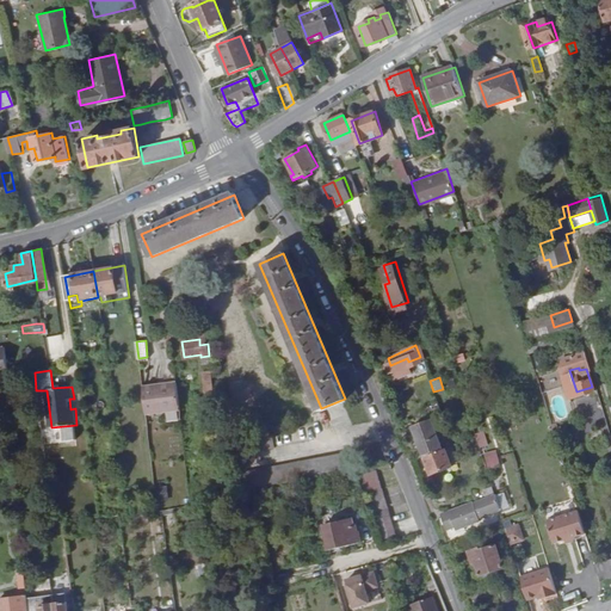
[(176,381),(142,386),(146,415),(180,409),(176,381)]
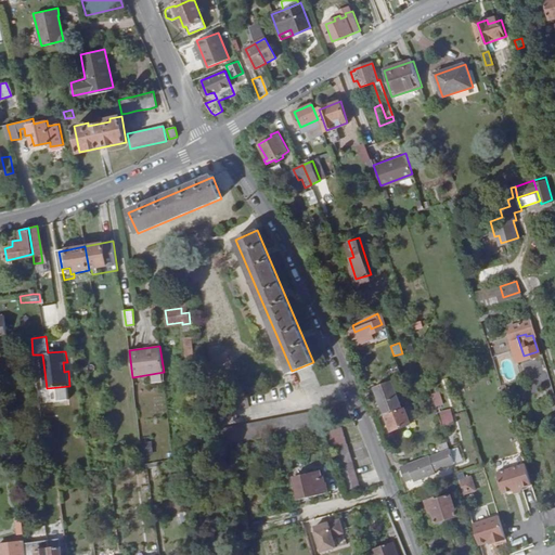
[(407,411),(397,382),(377,389),(388,418),(405,411),(407,411)]
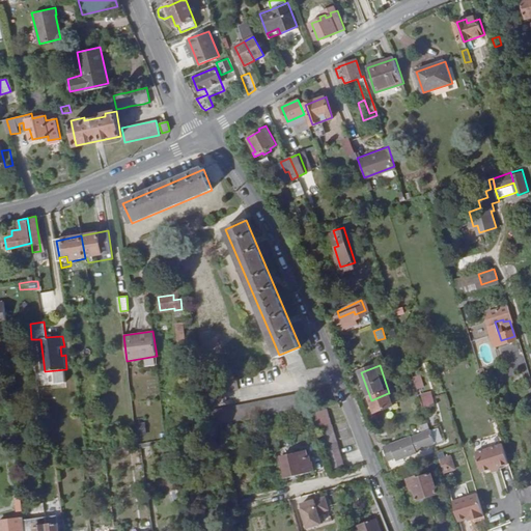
[(412,376),(415,390),(423,387),(420,374),(412,376)]
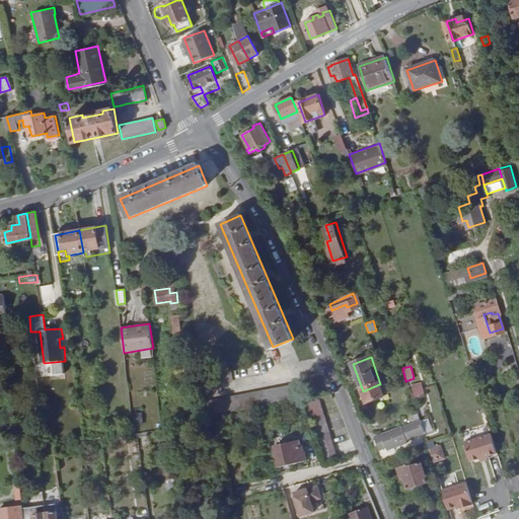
[(414,398),(424,396),(421,381),(410,384),(414,398)]
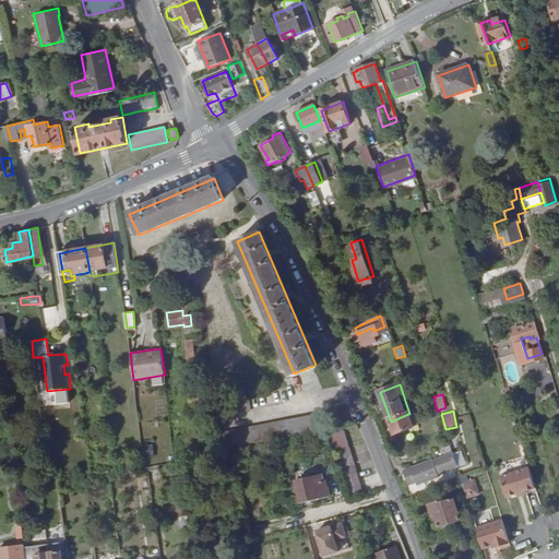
[(415,412),(408,414),(409,417),(392,424),(396,438),(415,430),(414,429),(419,427),(415,412)]
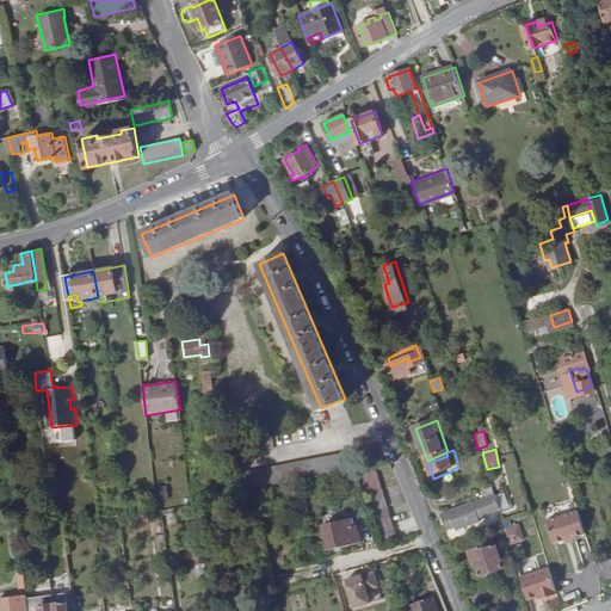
[(337,455),(253,468),(255,483),(338,470),(337,455)]
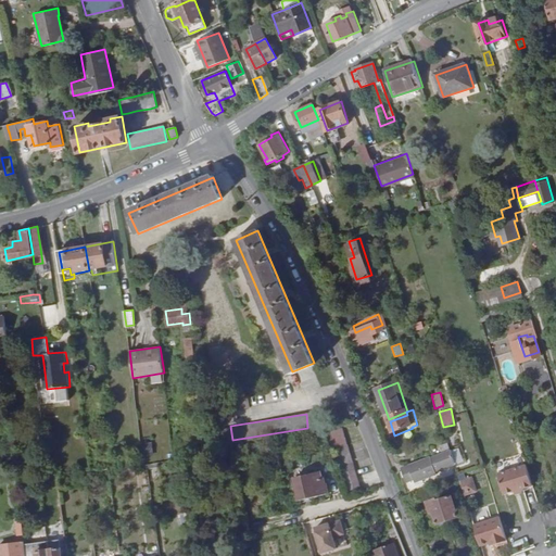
[(342,427),(329,431),(340,463),(353,458),(342,427)]
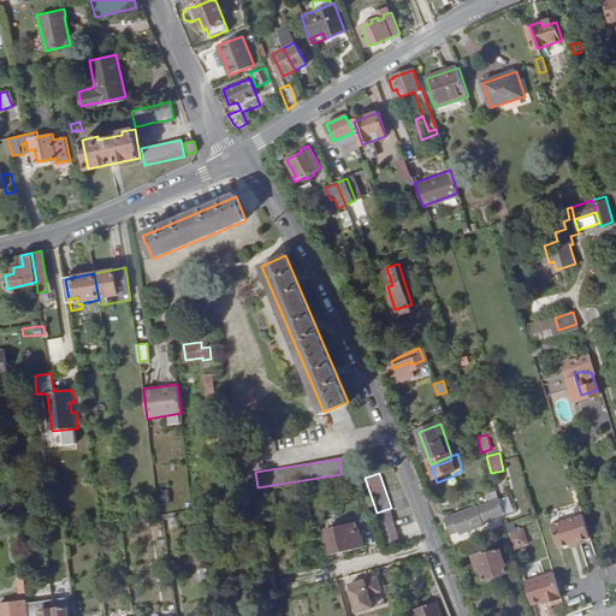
[(154,492),(157,503),(169,501),(166,490),(154,492)]
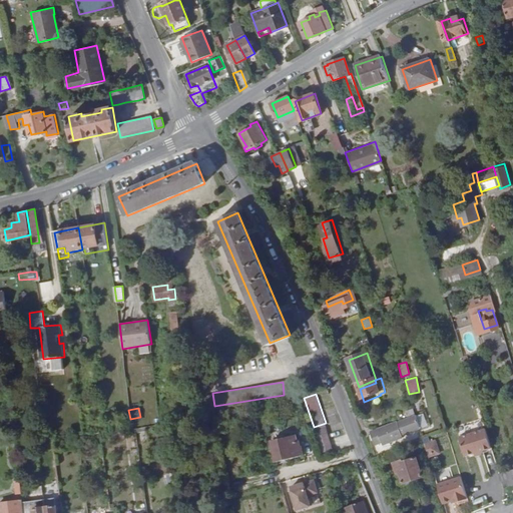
[(463,450),(489,442),(483,423),(457,431),(463,450)]
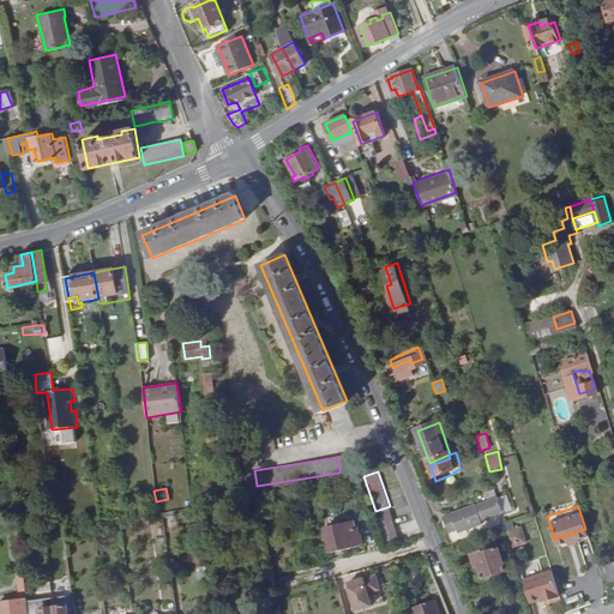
[(176,527),(174,509),(162,511),(162,519),(166,519),(167,528),(176,527)]
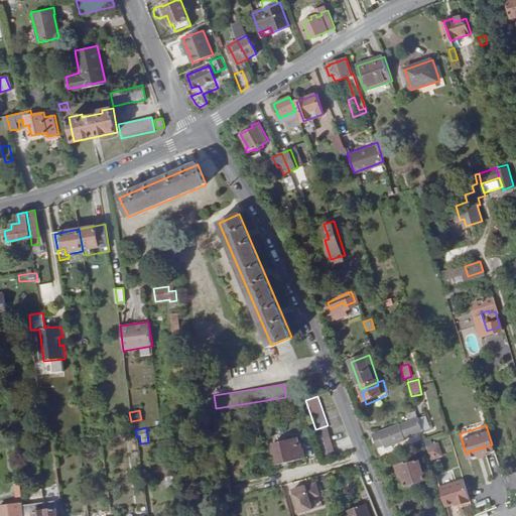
[(329,427),(316,431),(325,457),(339,452),(329,427)]
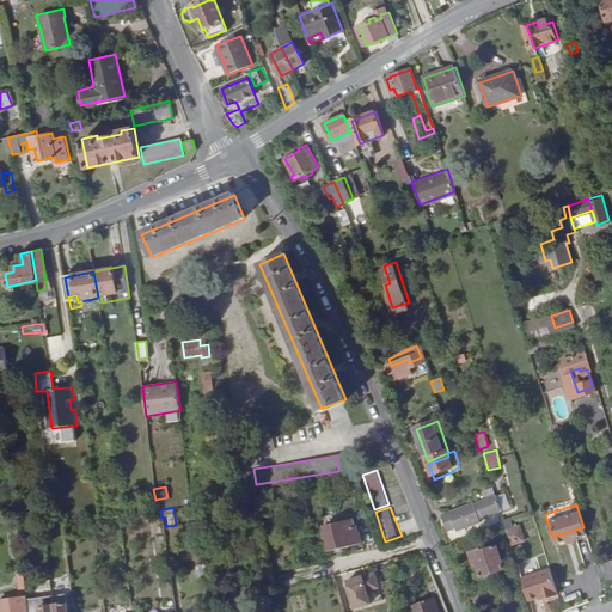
[(457,518),(446,524),(450,531),(457,528),(458,531),(479,521),(475,510),(470,513),(467,507),(454,513),(457,518)]
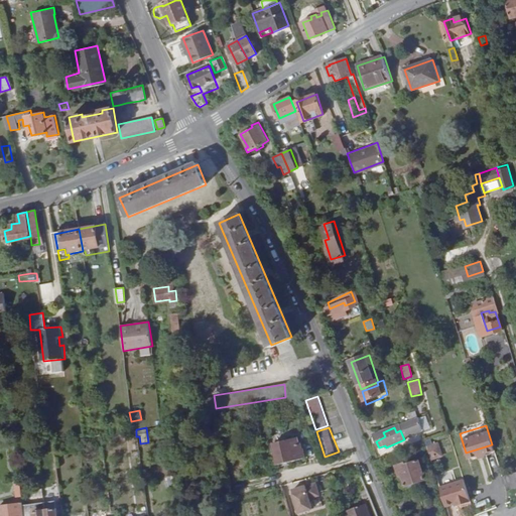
[(374,436),(376,441),(385,436),(383,432),(374,436)]
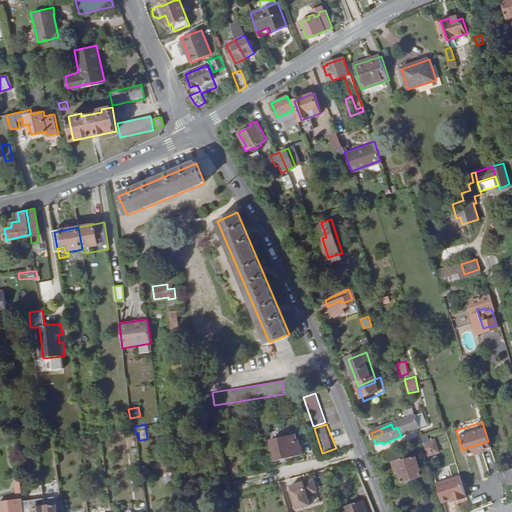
[(298,440),(297,441),(295,431),(271,438),(277,458),(301,452),(298,440)]
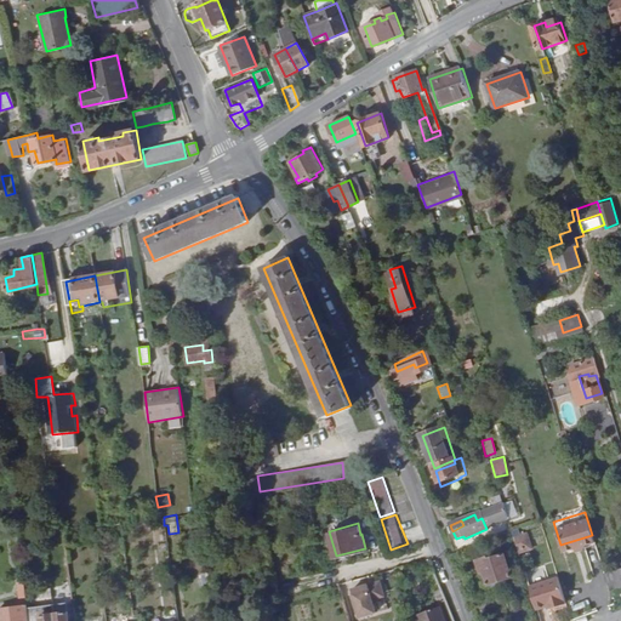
[(516,553),(531,550),(528,533),(512,535),(516,553)]
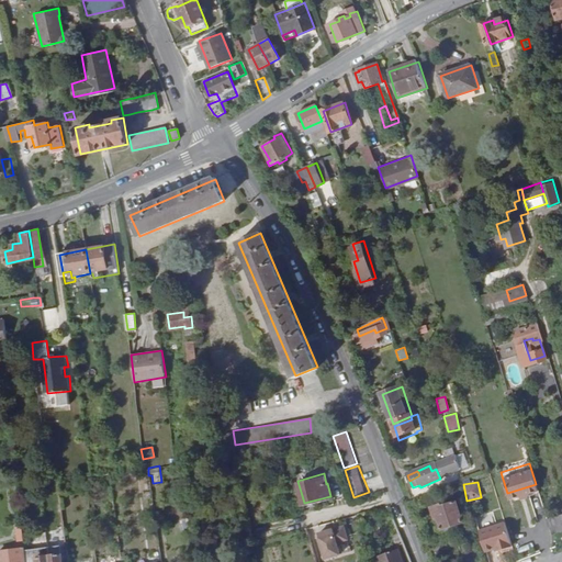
[(440,503),(431,506),(435,514),(437,514),(442,528),(462,520),(456,499),(441,505),(440,503)]
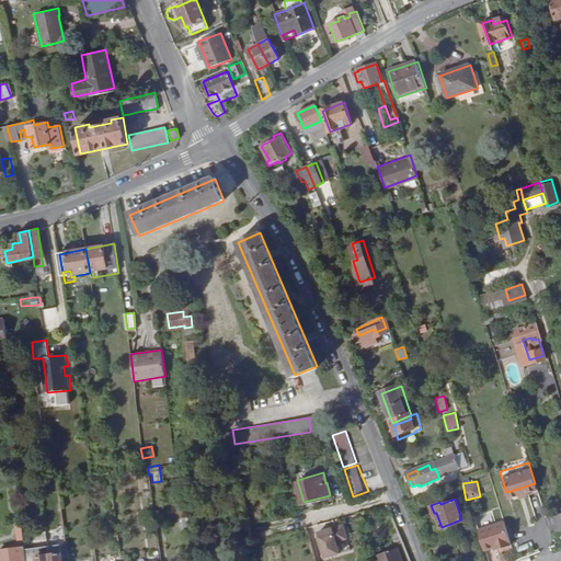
[(0,560),(25,560),(24,550),(20,513),(14,513),(18,542),(10,542),(11,550),(0,550),(0,560)]
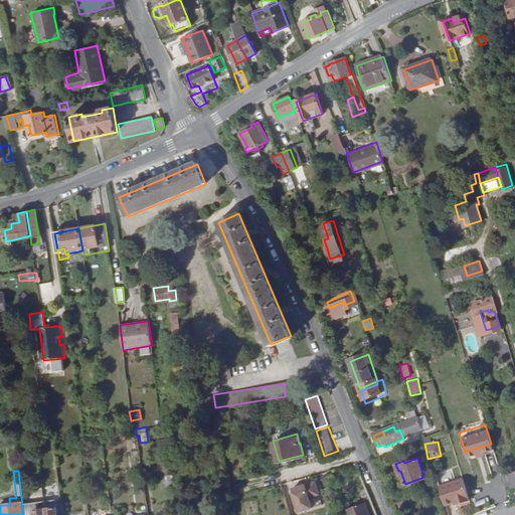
[(502,479),(506,491),(514,488),(514,477),(514,475),(502,479)]
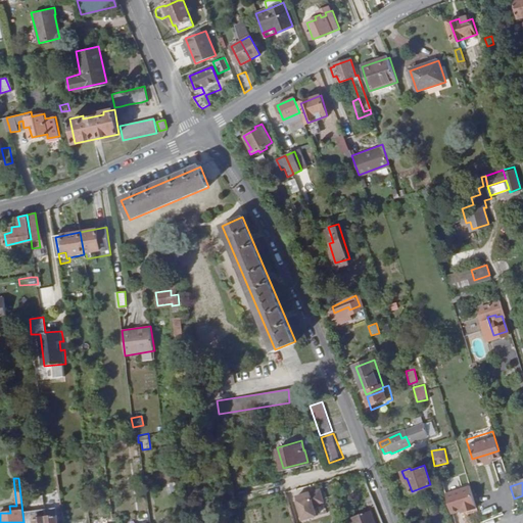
[(477,508),(470,485),(445,492),(452,512),(460,510),(465,508),(466,511),(477,508)]
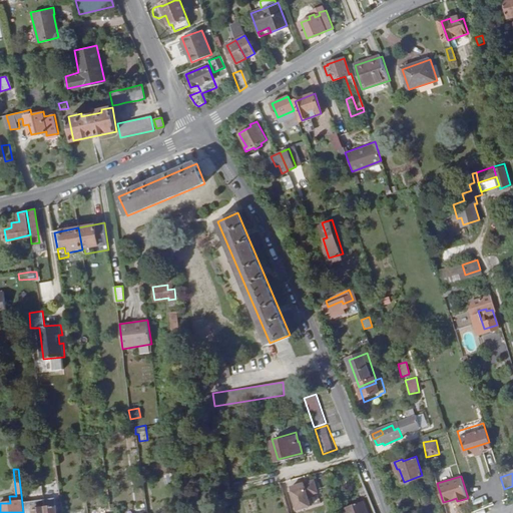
[(312,506),(307,487),(293,491),(298,510),(312,506)]
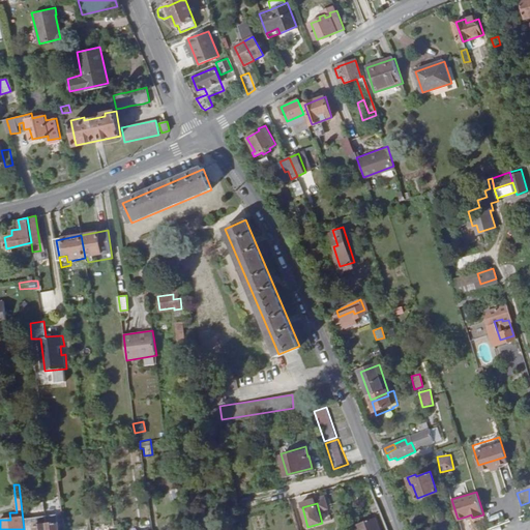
[(54,512),(45,513),(47,529),(58,529),(57,521),(55,521),(54,512)]
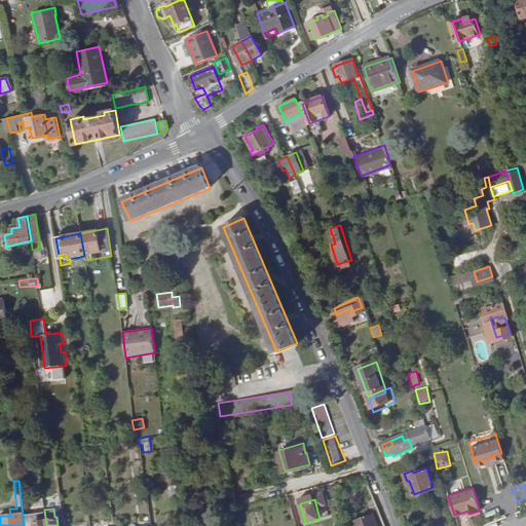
[(417,509),(402,514),(406,524),(420,518),(417,509)]
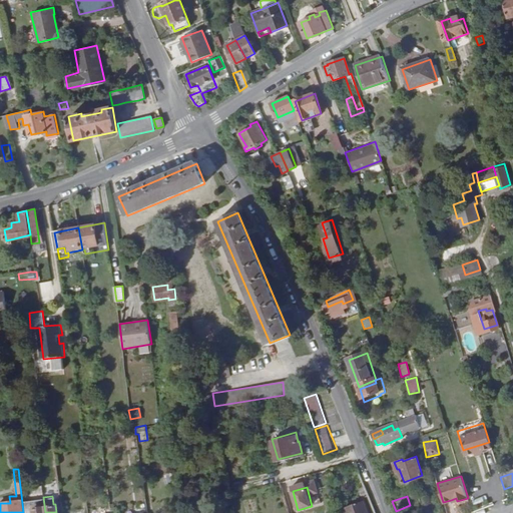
[(45,512),(43,497),(27,498),(27,503),(28,512),(45,512)]
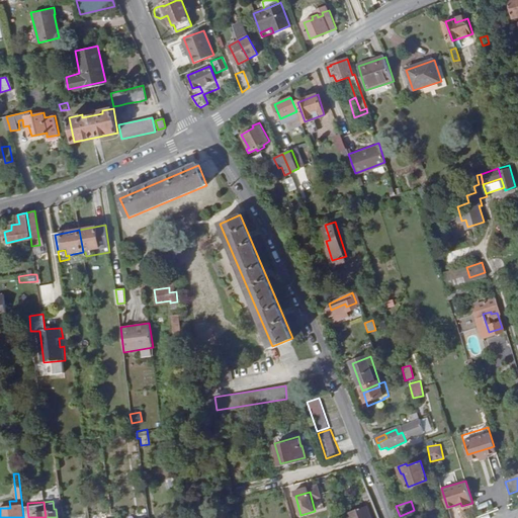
[(353,517),(372,517),(368,506),(351,511),(353,517)]
